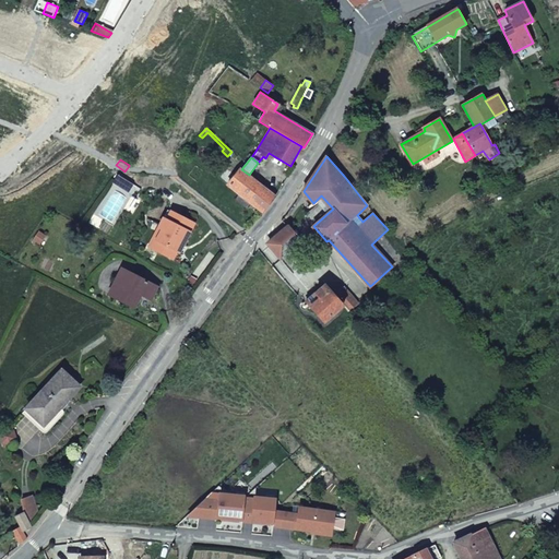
[(250,203),(262,213),(275,195),(249,175),(241,169),(239,167),(226,185),(238,193),(250,203)]
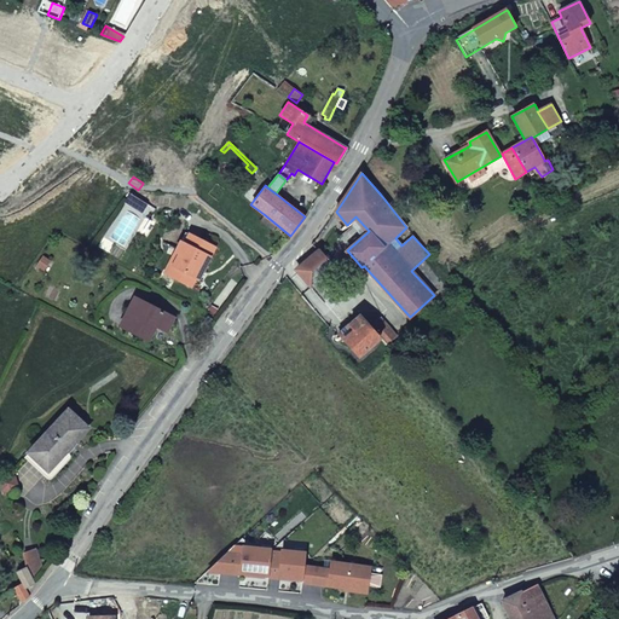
[(145,203),(133,195),(127,202),(142,210),(145,203)]
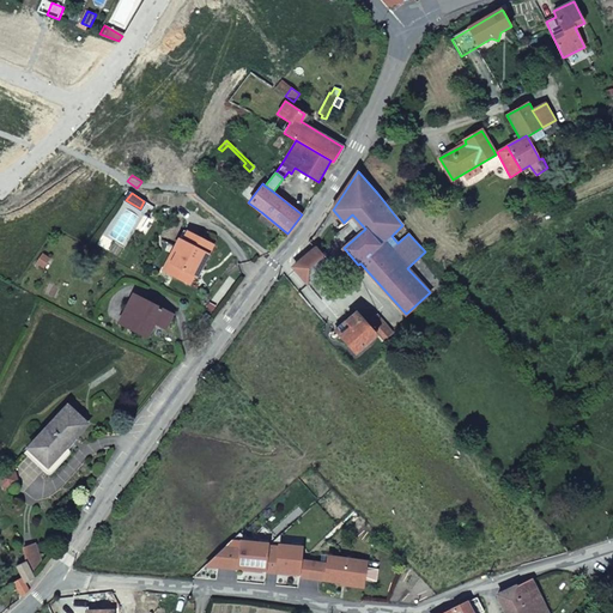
[(274,223),(261,212),(256,218),(269,229),(274,223)]
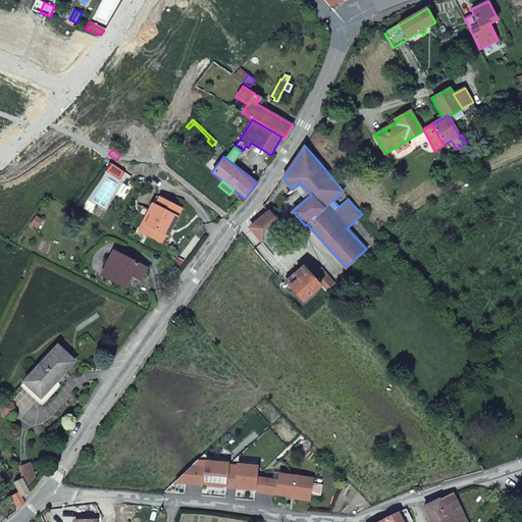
[(167,235),(177,214),(180,207),(156,195),(148,212),(151,213),(146,223),(152,226),(148,233),(161,241),(164,232),(167,235)]
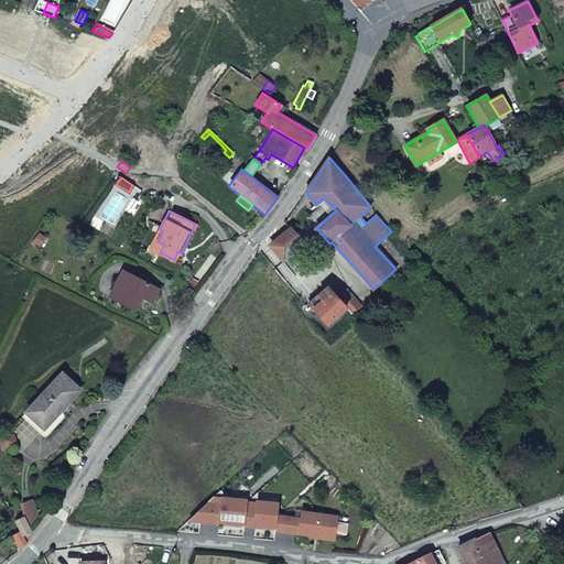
[(286,262),(307,243),(292,227),(271,246),(286,262)]
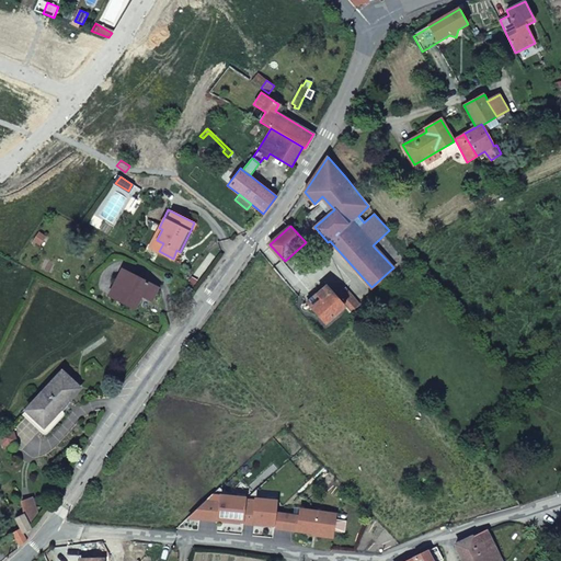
[(162,229),(159,228),(149,247),(159,251),(163,243),(157,240),(162,229)]
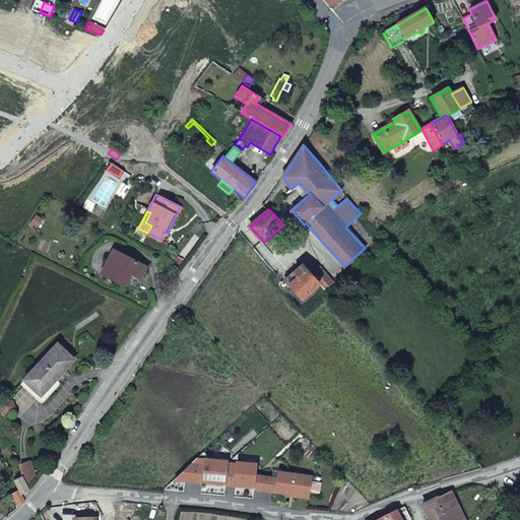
[(132,273),(140,278),(146,267),(146,266),(113,250),(102,273),(126,285),(132,273)]
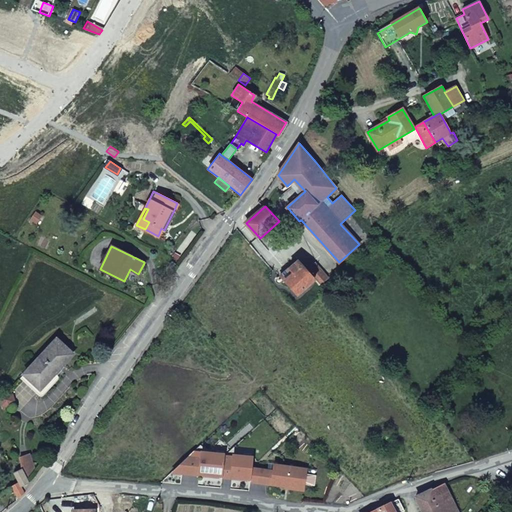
[(283,280),(288,284),(297,295),(314,279),(306,270),(298,260),(280,276),(282,277),(283,278),(283,279),(283,280)]
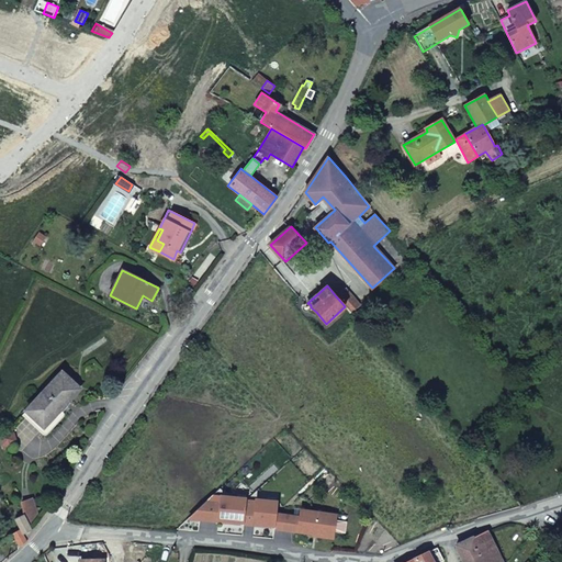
[(345,306),(350,313),(360,304),(346,288),(336,296),(345,306)]
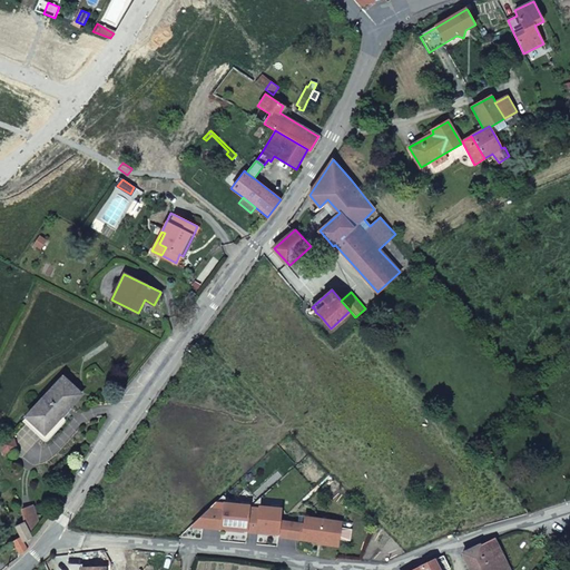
[(62,376),(25,416),(45,433),(82,394),(62,376)]
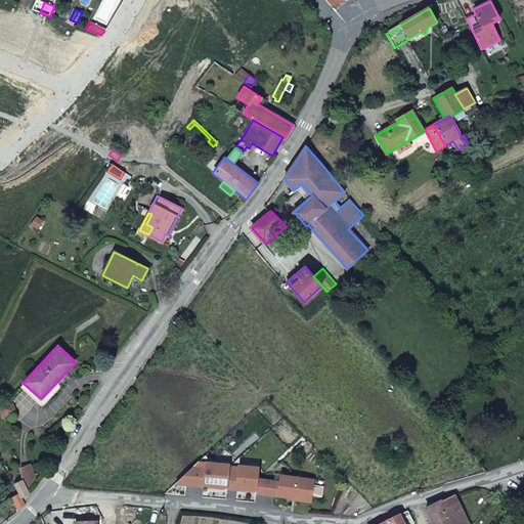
[(206,470),(206,464),(206,456),(192,469),(206,470)]
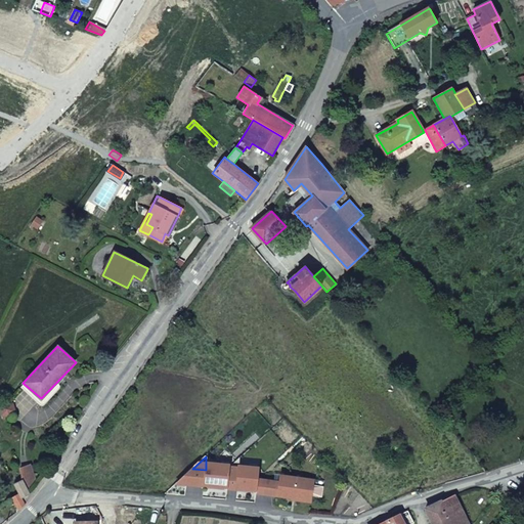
[(177,483),(256,490),(257,480),(258,478),(259,469),(238,467),(238,473),(229,472),(230,466),(206,464),(206,470),(192,469),(177,483)]
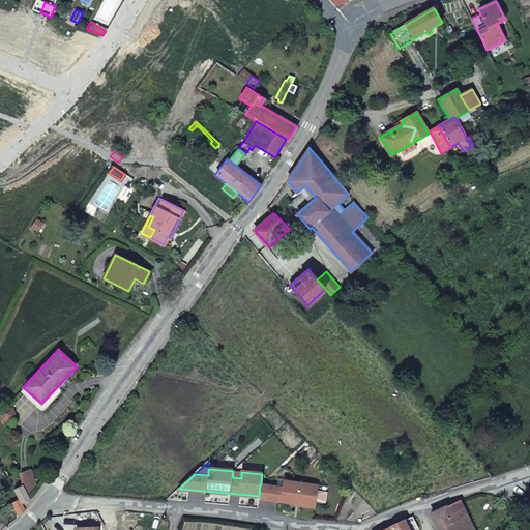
[(24,486),(29,496),(34,487),(31,472),(21,474),(24,486)]
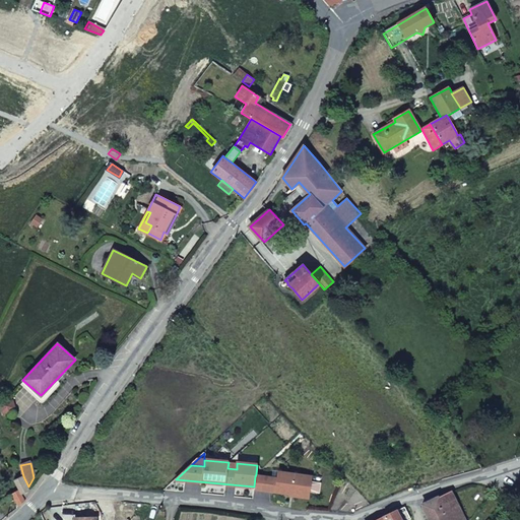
[(254,486),(254,490),(308,498),(309,493),(310,482),(311,477),(278,472),(277,478),(255,476),(254,486)]
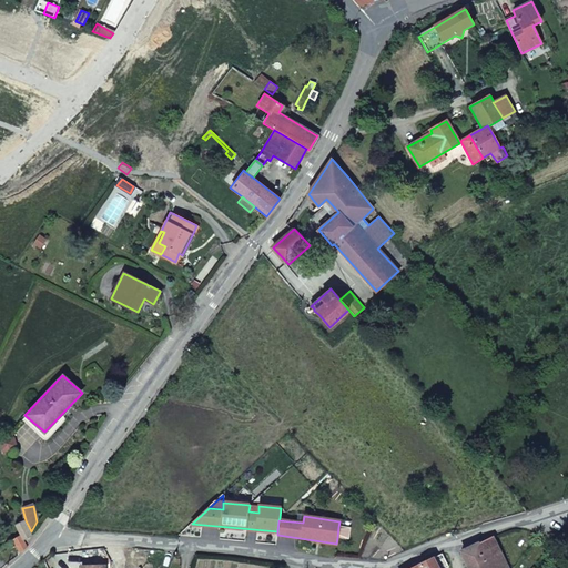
[(26,520),(17,525),(22,535),(24,539),(32,535),(31,531),(26,520)]
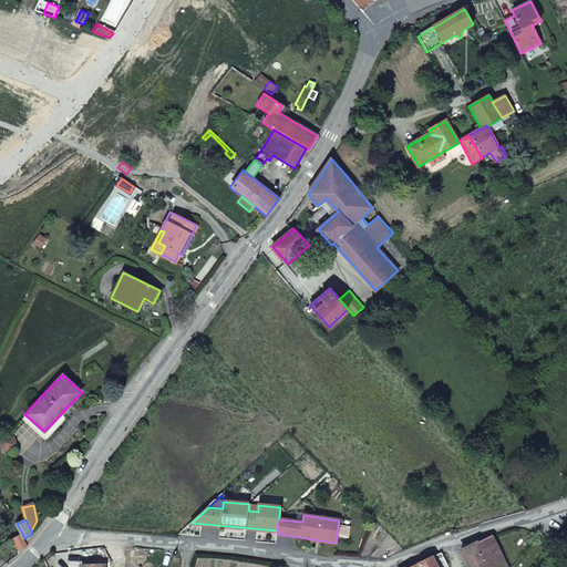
[(338,526),(337,537),(348,538),(349,527),(338,526)]
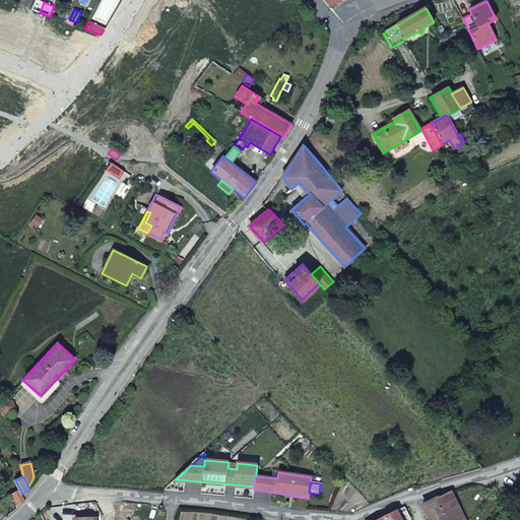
[(22,494),(20,490),(12,495),(17,505),(25,501),(22,494)]
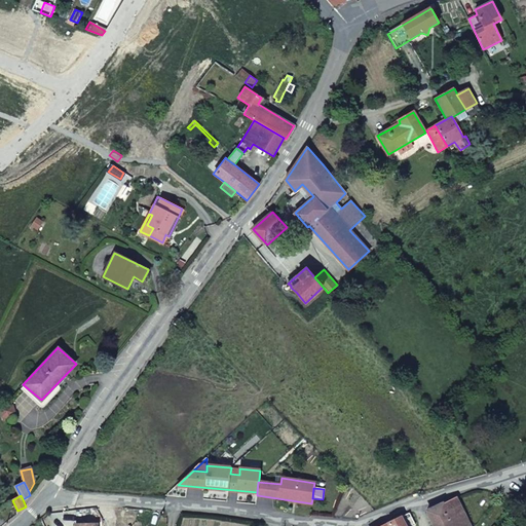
[(471,525),(457,498),(427,512),(434,525),(471,525)]
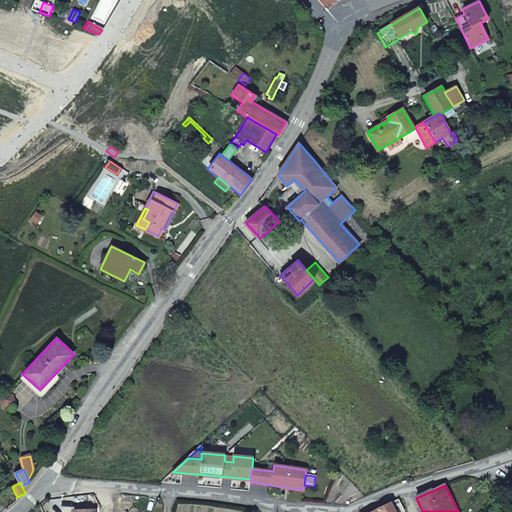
[(398,511),(403,508),(399,501),(378,510),(379,511),(398,511)]
